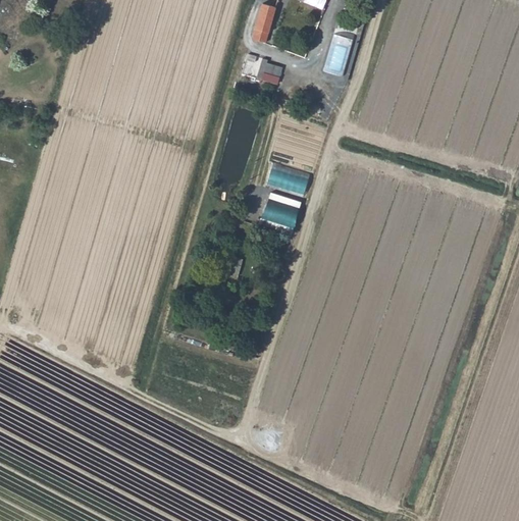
[(0,46),(49,0),(0,0),(0,46)]
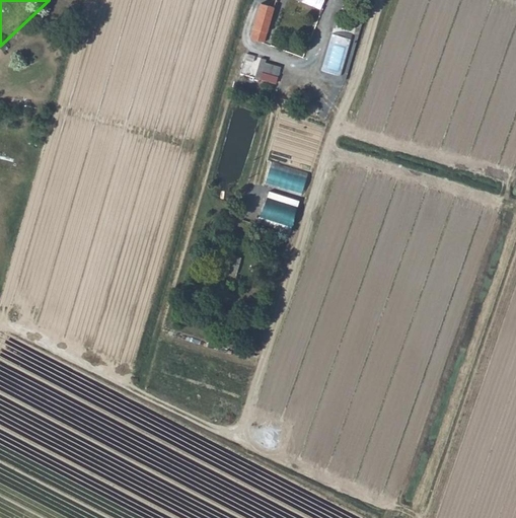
[(250,28),(265,32),(271,6),(256,2),(250,28)]
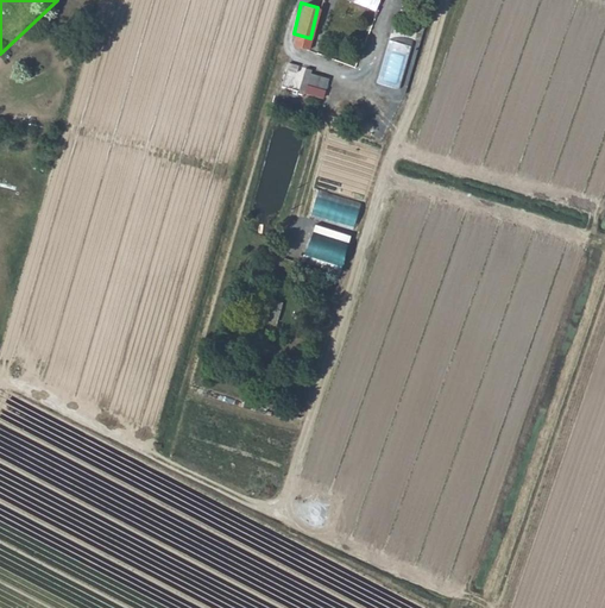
[(307,49),(310,38),(294,33),(291,38),(300,41),(298,46),(307,49)]
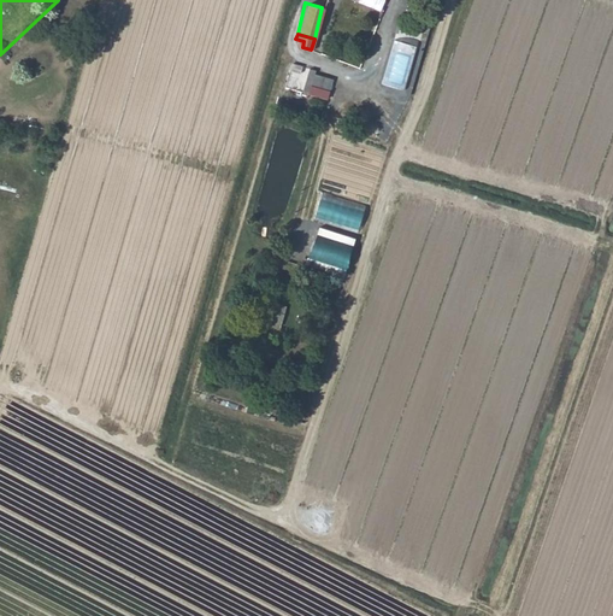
[(405,91),(417,42),(394,36),(383,84),(405,91)]
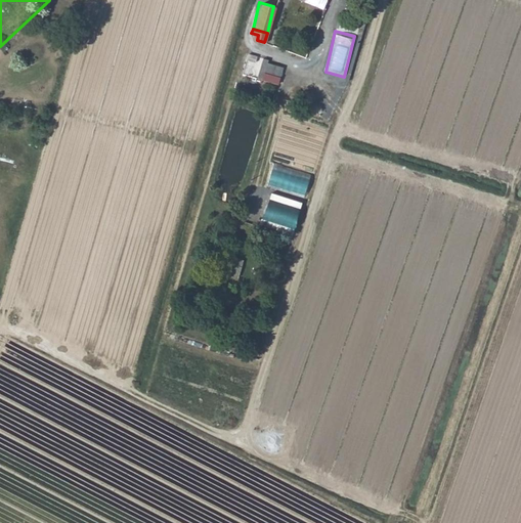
[(263,61),(258,79),(278,85),(284,68),(263,61)]
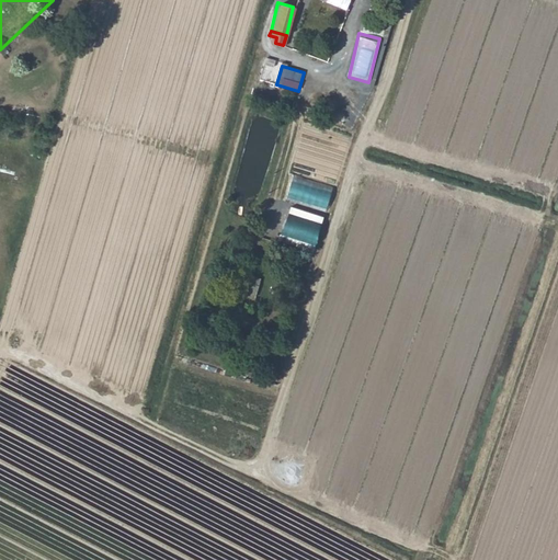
[(326,210),(330,191),(297,182),(292,202),(326,210)]
